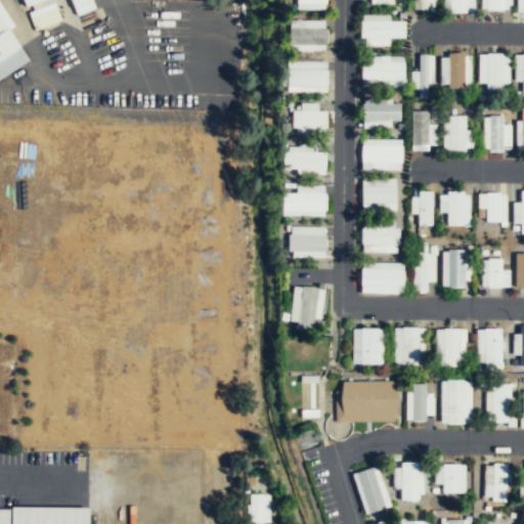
[(94,7),(91,0),(22,0),(25,6),(40,0),(70,0),(77,14),(94,7)]
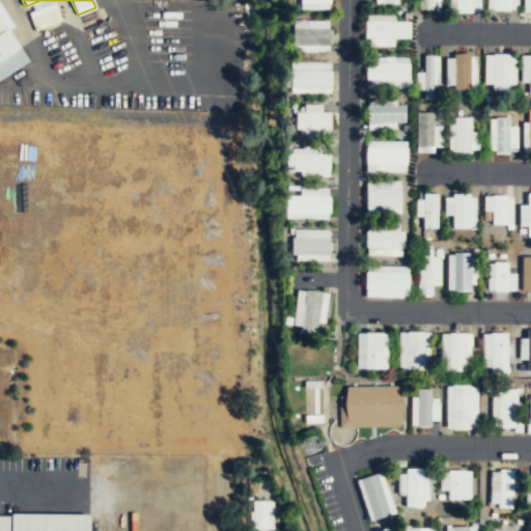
[(330,9),(329,0),(299,0),(300,10),(330,9)]
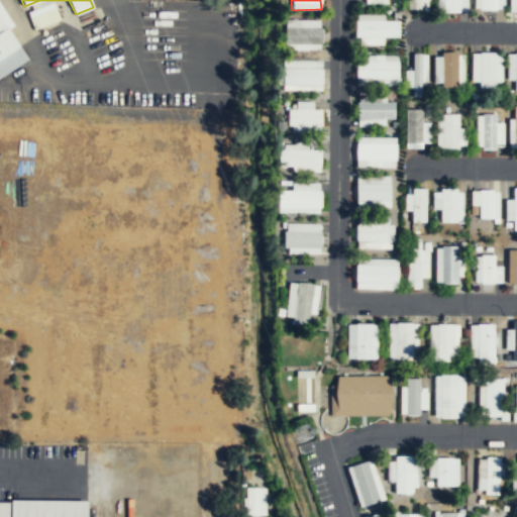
[(422,9),(422,0),(413,0),(414,9),(422,9)]
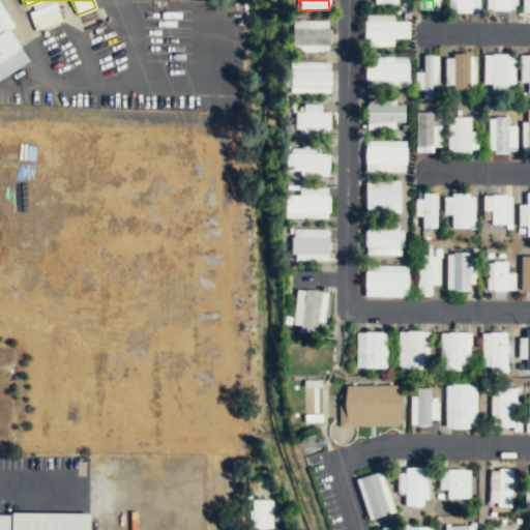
[(472,11),(472,0),(454,0),(454,11),(472,11)]
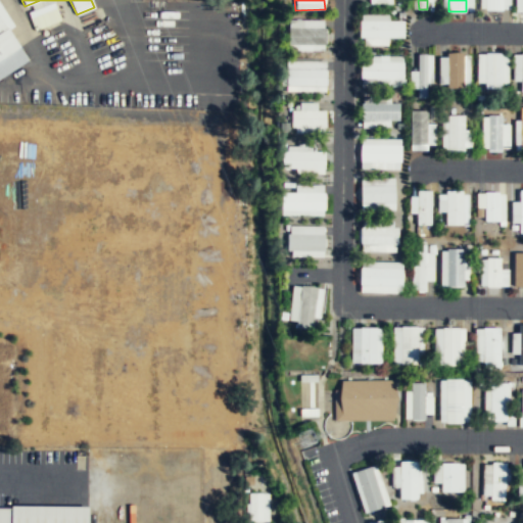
[(502,9),(502,0),(485,0),(486,9),(502,9)]
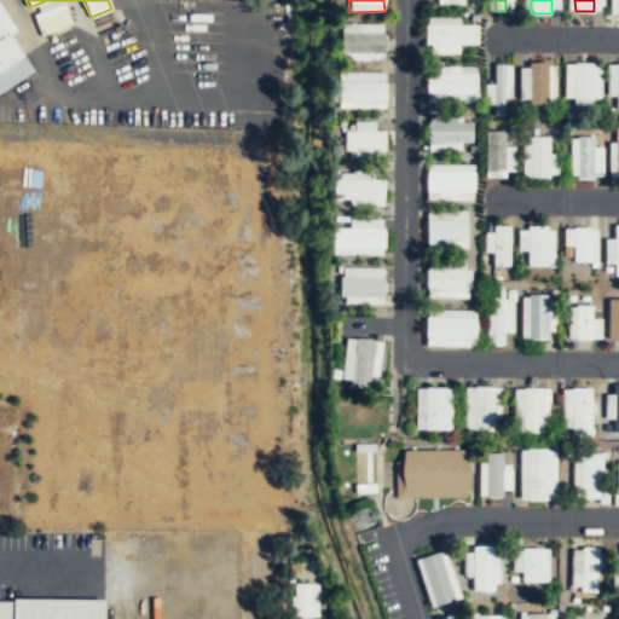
[(618,0),(607,0),(608,16),(618,15),(618,0)]
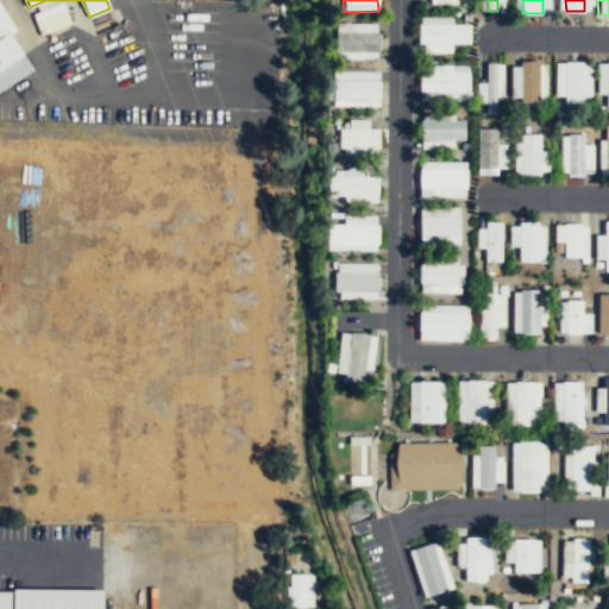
[(0,38),(16,29),(0,4),(0,38)]
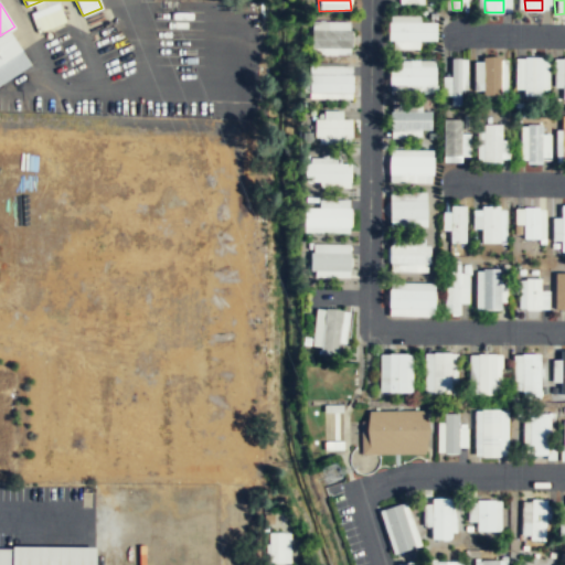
[(437,40),(437,31),(437,22),(388,22),(388,40),(437,40)]
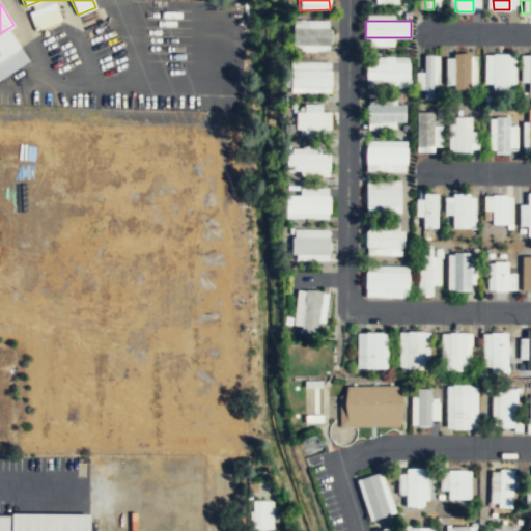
[(331,46),(331,36),(331,27),(294,27),(294,36),(294,45),(331,46)]
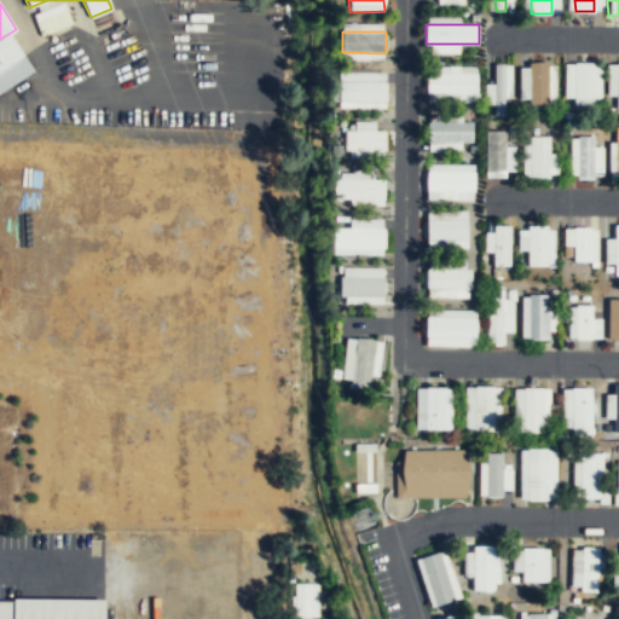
[(549,102),(549,61),(539,59),(530,61),(530,103),(549,102)]
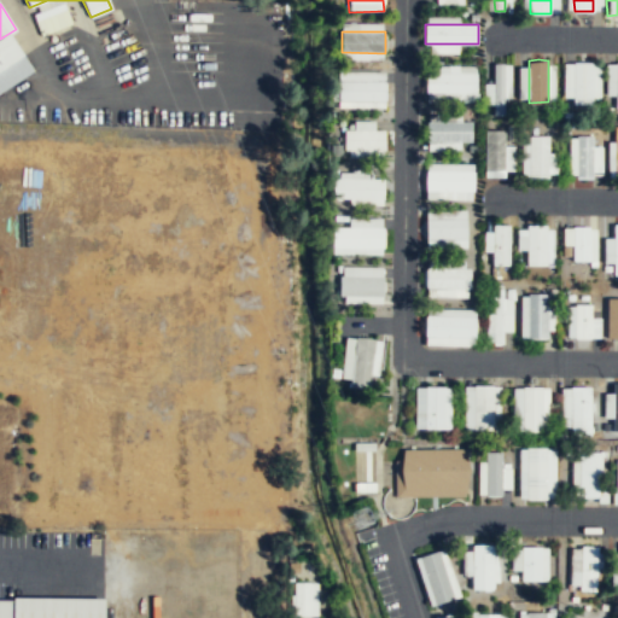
[(593,103),(593,62),(573,60),(571,104),(593,103)]
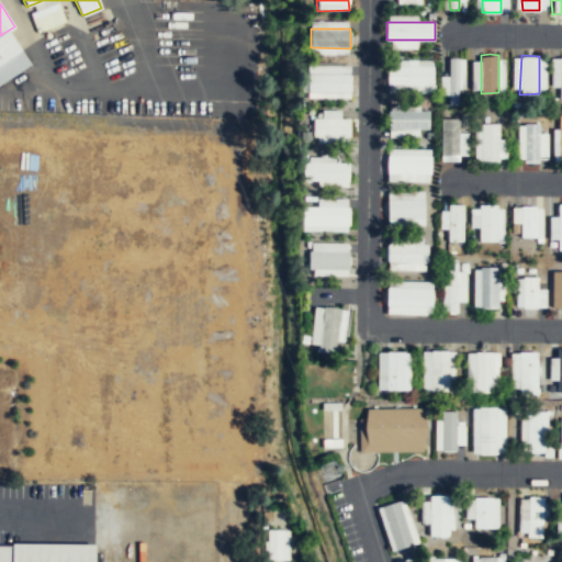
[(459,103),(459,56),(454,56),(449,56),(449,104),(459,103)]
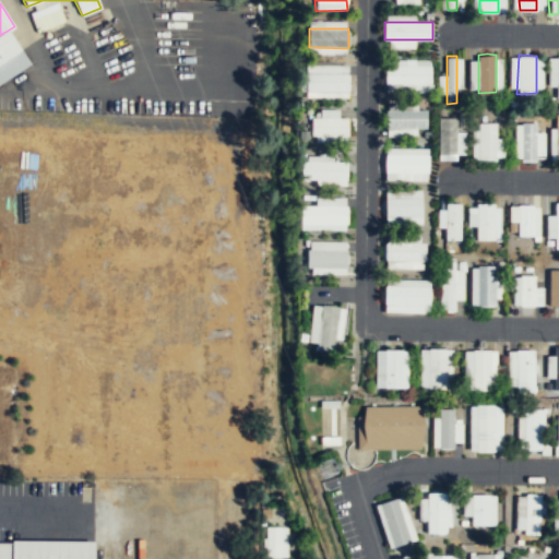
[(558,57),(547,57),(547,86),(556,87),(555,98),(558,97),(558,57)]
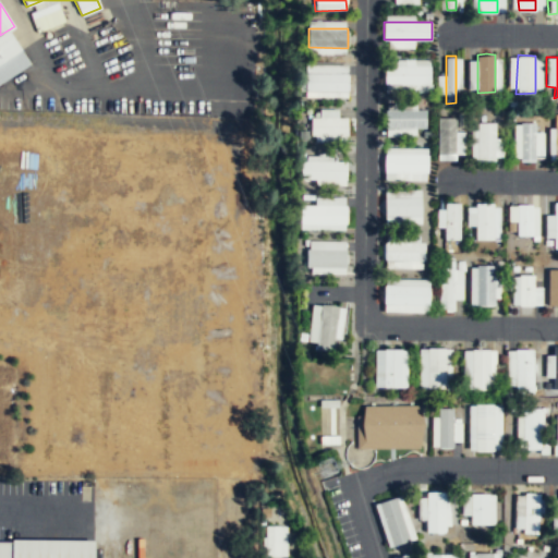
[(431,83),(431,73),(429,64),(384,64),(384,73),(384,83),(431,83)]
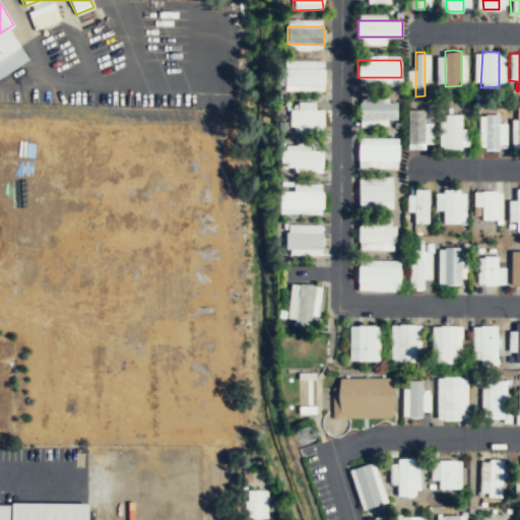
[(324,84),(324,67),(284,67),(284,83),(324,84)]
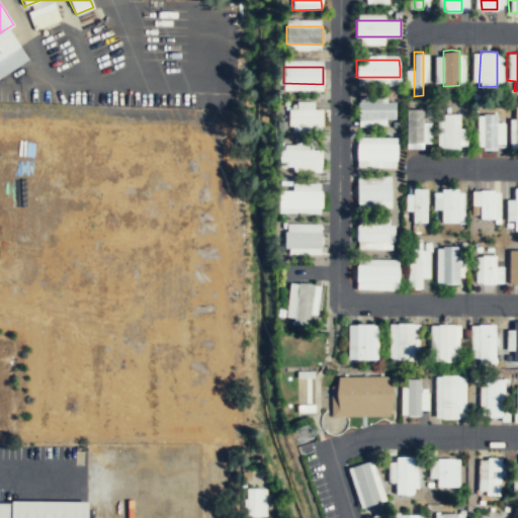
[(295,109),(286,109),(287,131),(322,130),(322,109),(313,109),(313,101),(295,101),(295,109)]
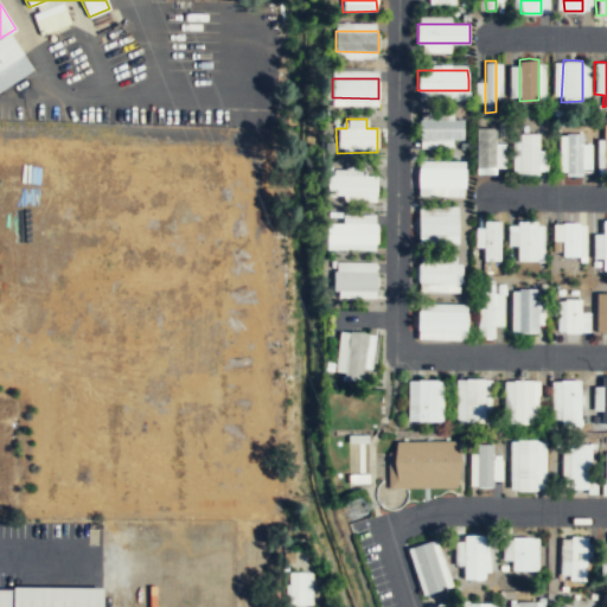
[(464,138),(464,128),(462,119),(420,119),(420,128),(420,138),(464,138)]
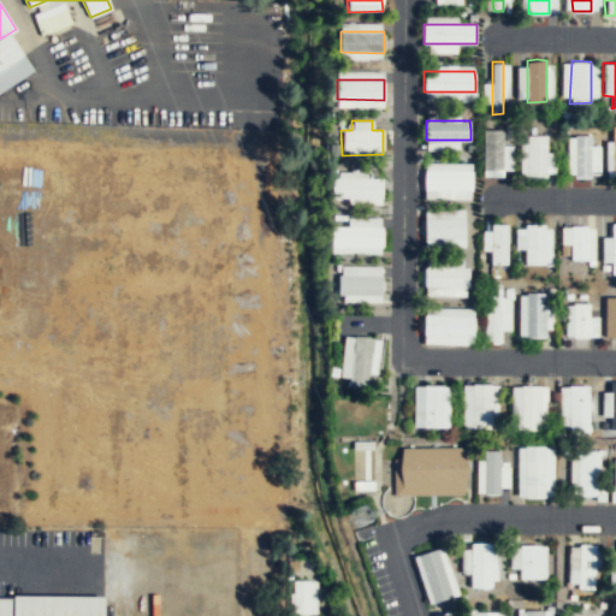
[(605,142),(605,177),(615,176),(615,125),(611,126),(611,141),(605,142)]
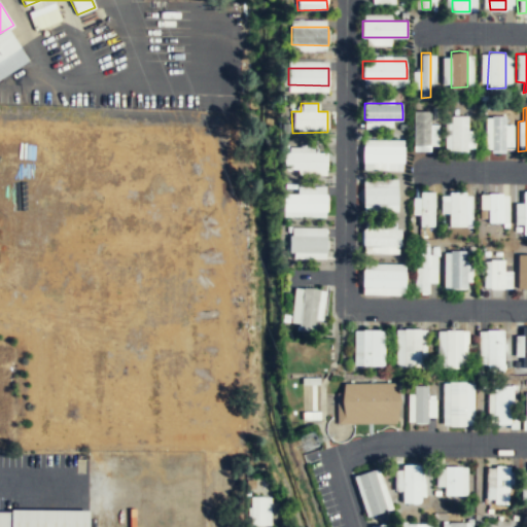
[(430,144),(430,110),(414,109),(414,144),(430,144)]
